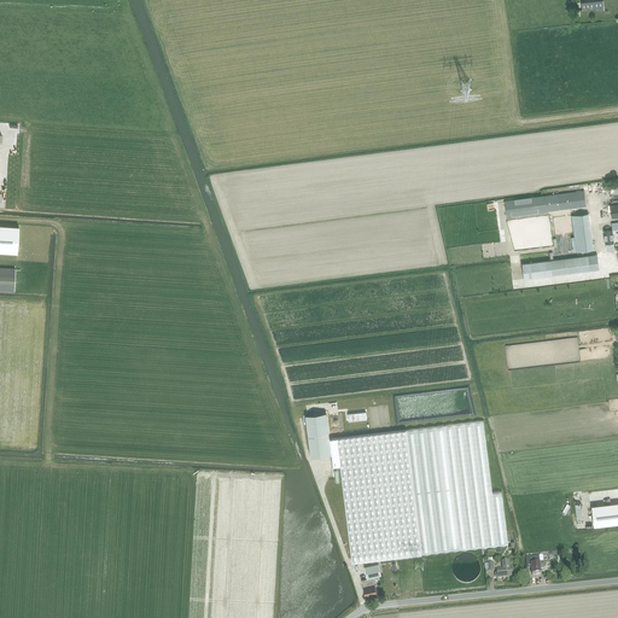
[(604,1),(581,4),(582,10),(599,7),(599,12),(606,11),(606,7),(604,9),(604,1)]
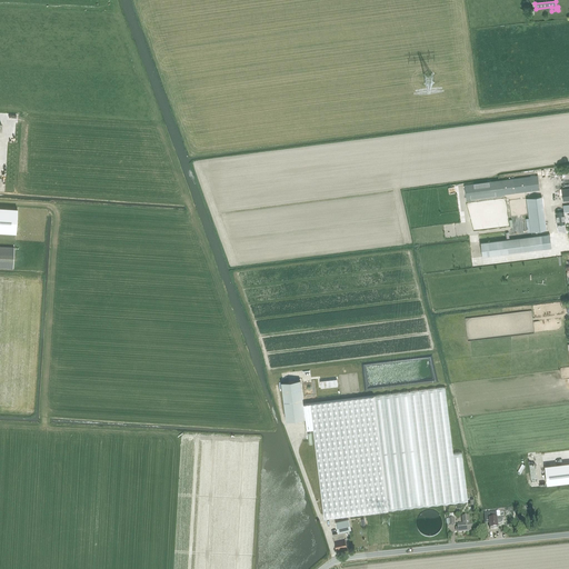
[(538,177),(513,180),(463,187),(466,200),(516,193),(539,191),(538,177)]
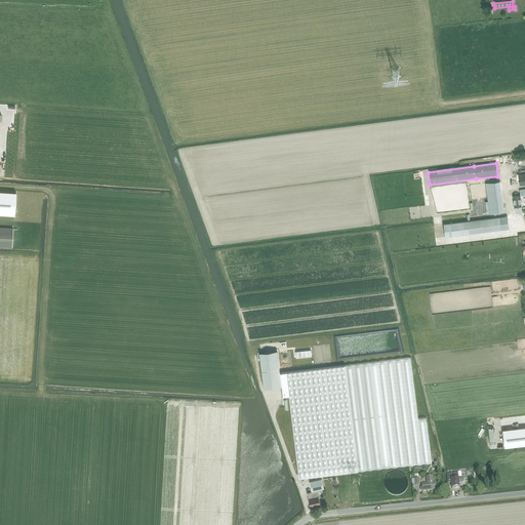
[(488,201),(485,201),(487,214),(489,213),(503,212),(500,182),(485,184),(488,201)]
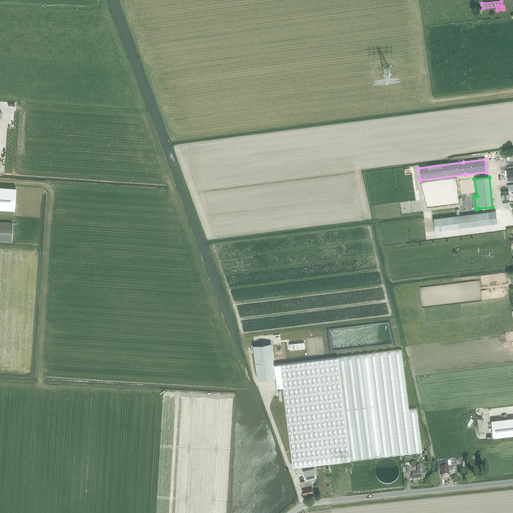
[(0,209),(14,210),(15,188),(0,186),(0,209)]
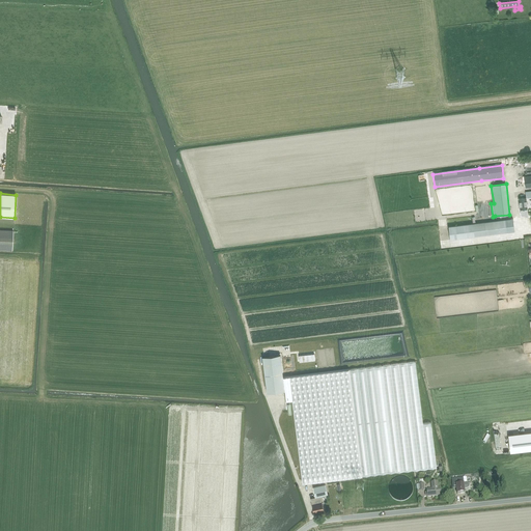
[(519,198),(520,210),(527,208),(526,198),(526,197),(519,198)]
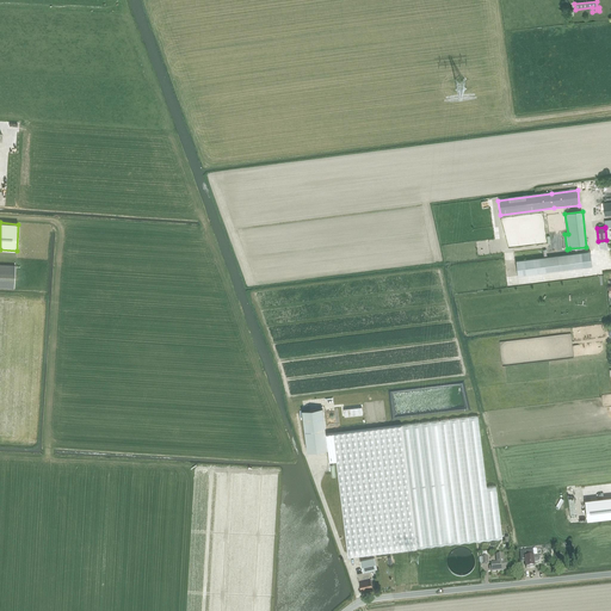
[(594,252),(517,263),(519,276),(519,277),(597,267),(594,252)]
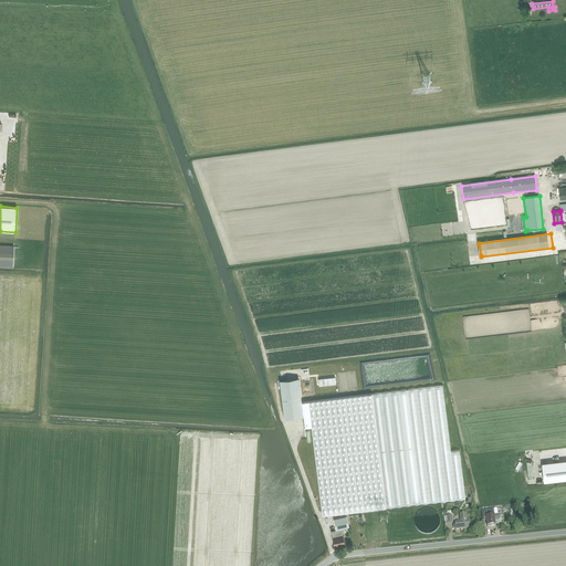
[(0,244),(0,264),(13,266),(14,245),(0,244)]
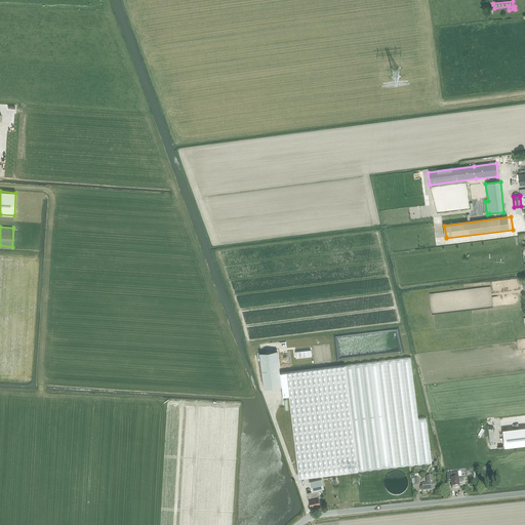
[(282,387),(283,396),(289,395),(298,478),(359,472),(431,462),(426,416),(418,417),(411,358),(346,365),(280,373),(277,351),(258,353),(264,389),(282,387)]
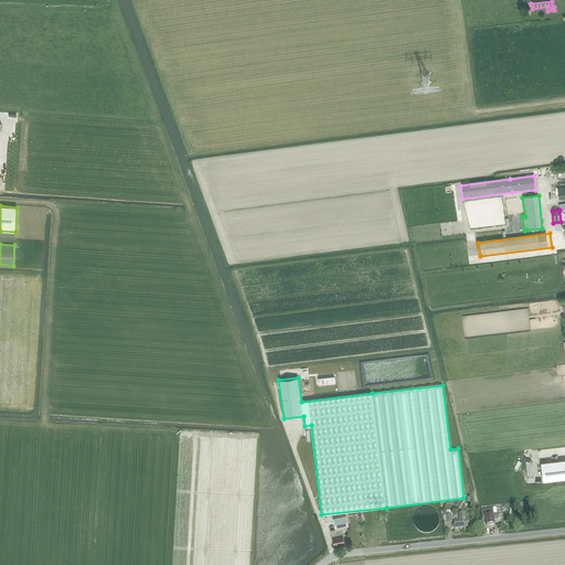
[(564,459),(541,462),(543,481),(564,478),(564,459)]
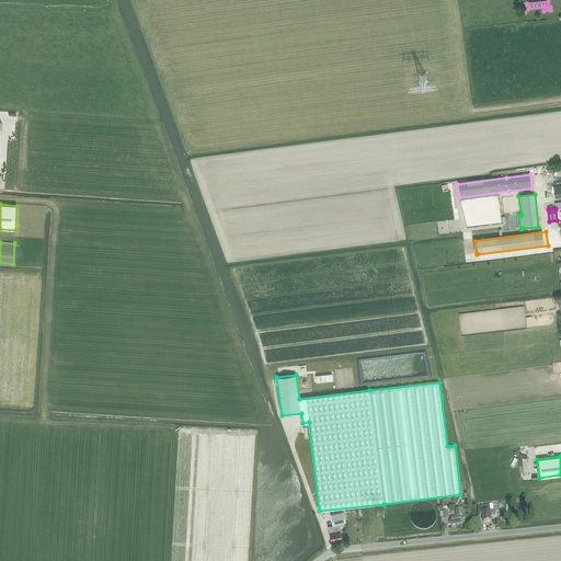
[(483,522),(491,521),(491,516),(493,516),(494,516),(494,515),(495,514),(495,513),(495,512),(493,510),(493,504),(478,506),(478,517),(483,516),(483,522)]
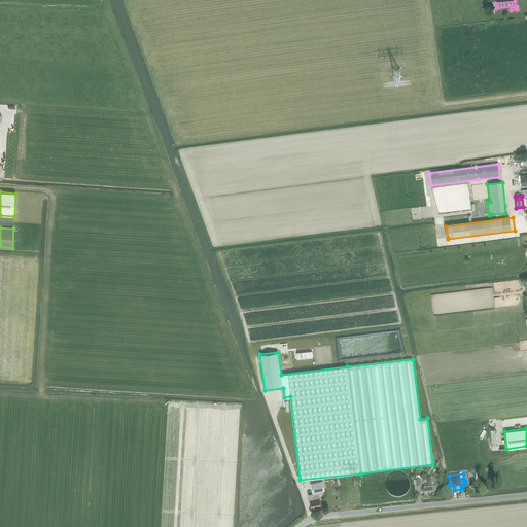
[(423,489),(422,489),(423,492),(423,493),(424,492),(424,493),(436,492),(435,485),(434,485),(433,479),(428,480),(429,485),(423,486),(424,488),(423,489)]
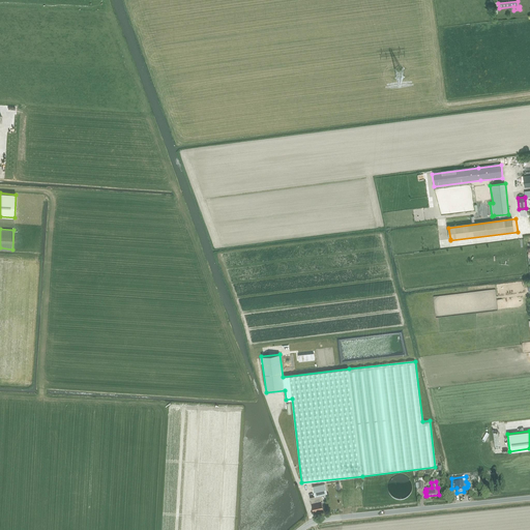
[(315,496),(320,495),(327,494),(326,484),(314,487),(315,496)]
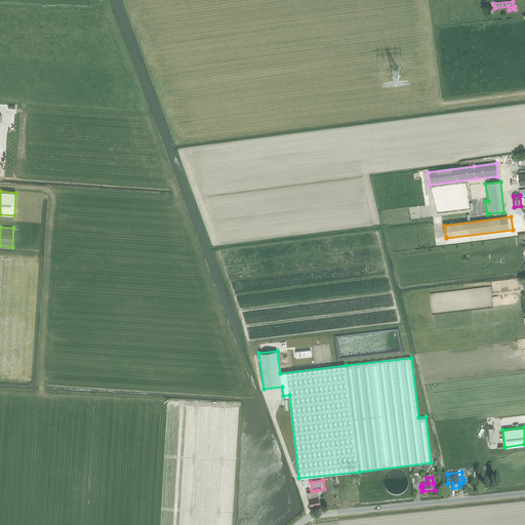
[(320,503),(317,490),(308,493),(310,506),(320,503)]
